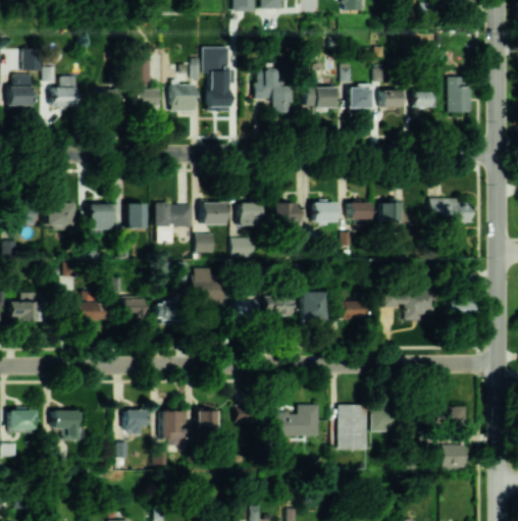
[(232,0),(232,11),(254,11),(254,0),(232,0)]
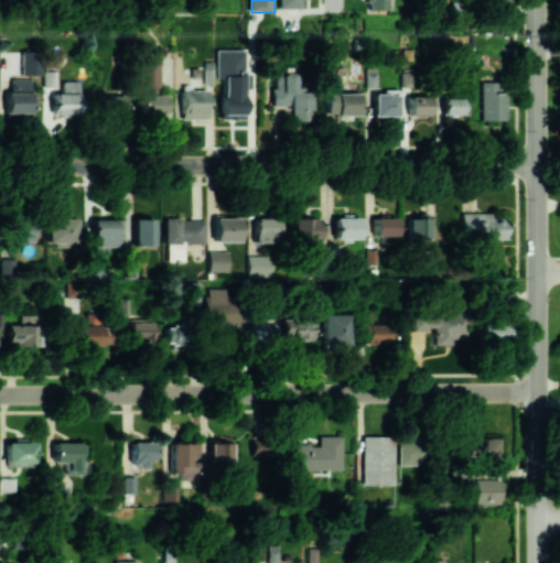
[(281,0),(282,9),(304,9),(304,0),(281,0)]
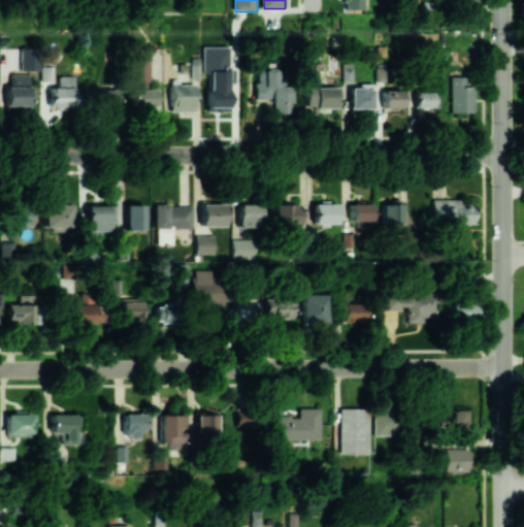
[(367,0),(346,0),(347,10),(368,9),(367,0)]
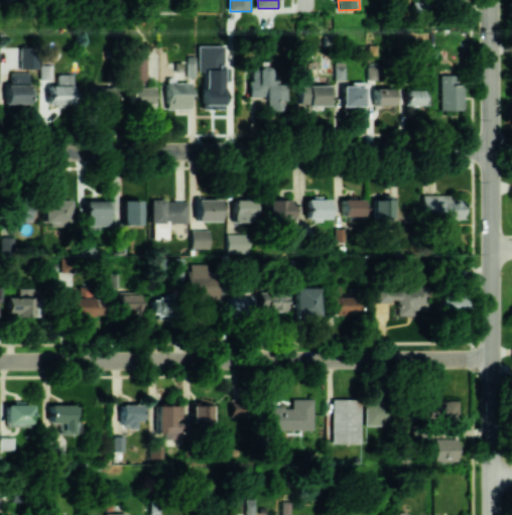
[(225,46),(199,46),(200,70),(205,70),(205,110),(226,110),(225,81),(231,81),(231,69),(225,69),(225,46)]
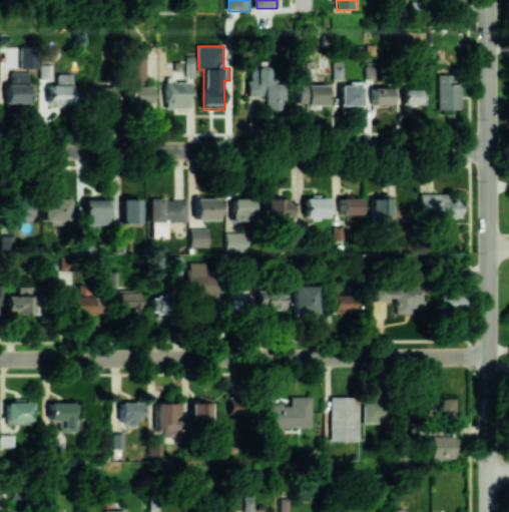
[(22,69),(40,69),(40,48),(23,48),(22,69)]
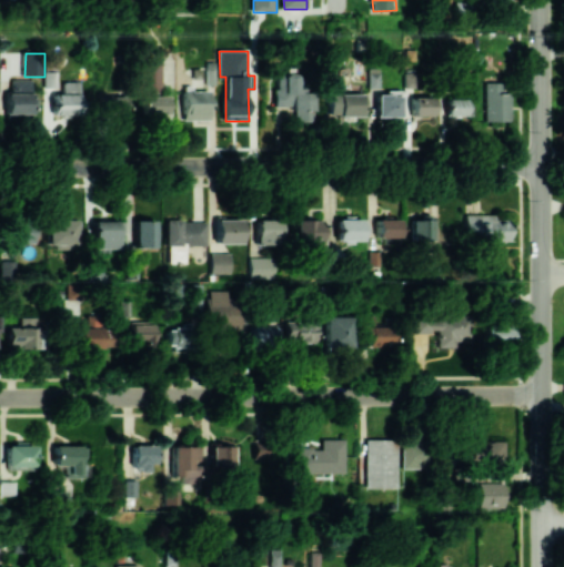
[(163,63),(143,63),(144,115),(171,114),(170,95),(163,97),(163,63)]
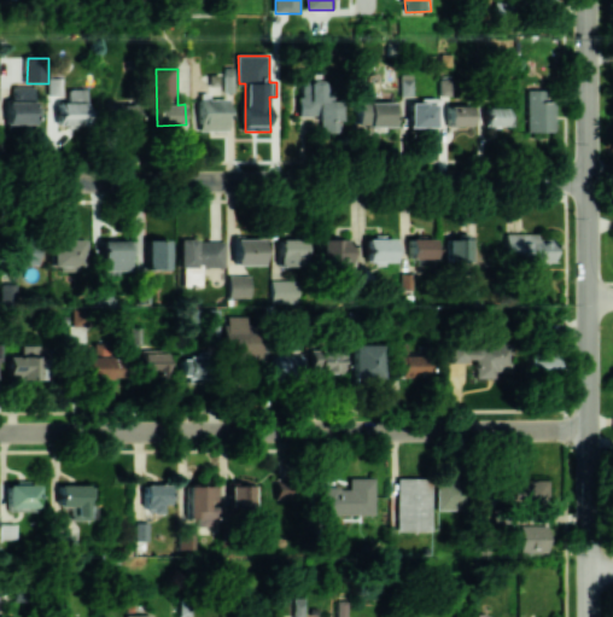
[(403,97),(414,98),(415,76),(404,75),(403,97)]
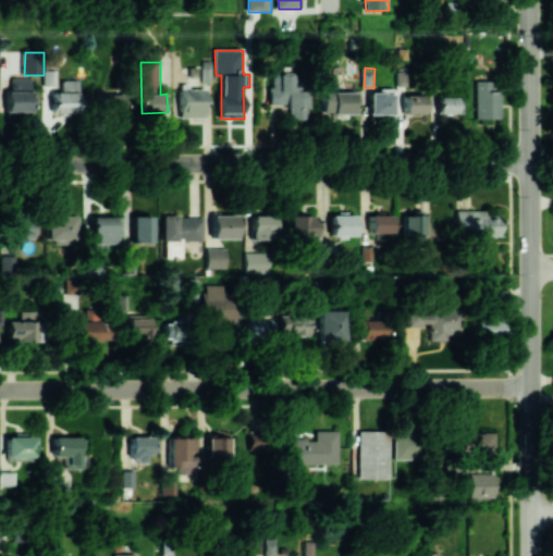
[(272,107),(291,107),(291,119),(310,118),(309,87),(293,87),(293,72),(272,73),(272,107)]
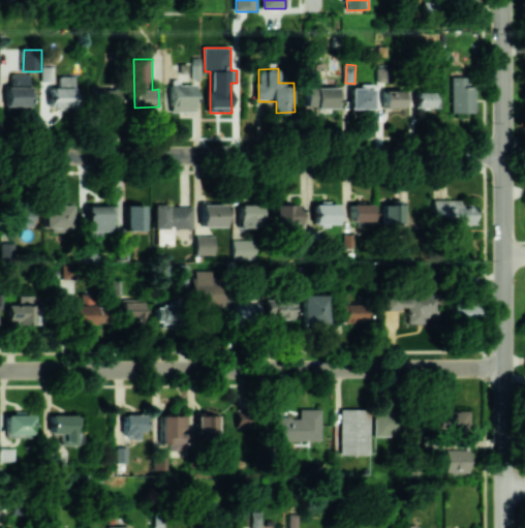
[(406,109),(406,90),(388,91),(388,80),(389,80),(389,68),(379,68),(380,109),(406,109)]
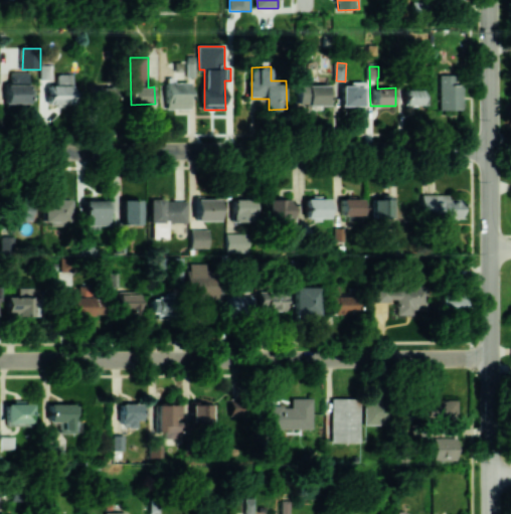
[(8,103),(35,104),(36,91),(31,91),(31,73),(13,73),(12,86),(9,84),(8,103)]
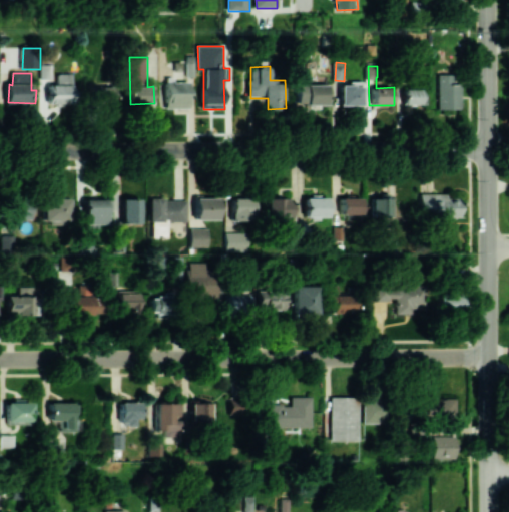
[(74,74),(59,74),(59,86),(51,86),(52,105),(75,104),(74,74)]
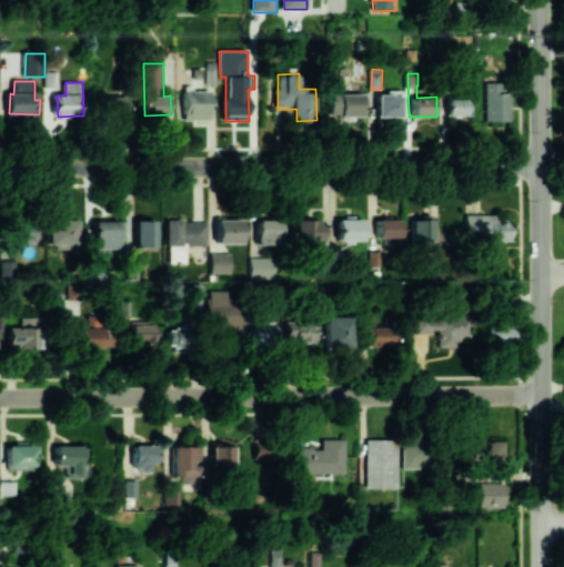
[(486,83),(489,122),(513,121),(512,82),(486,83)]
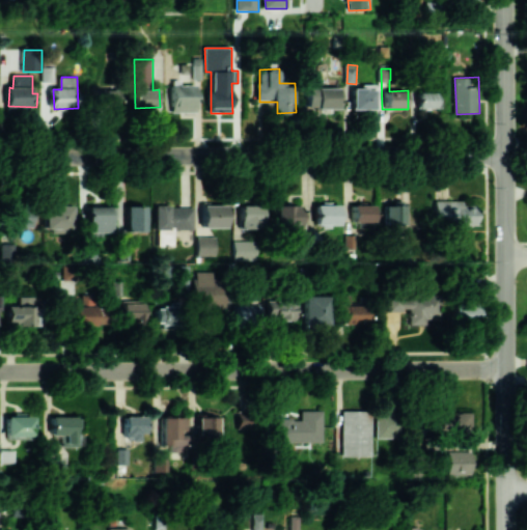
[(173,113),(198,112),(197,85),(172,86),(173,113)]
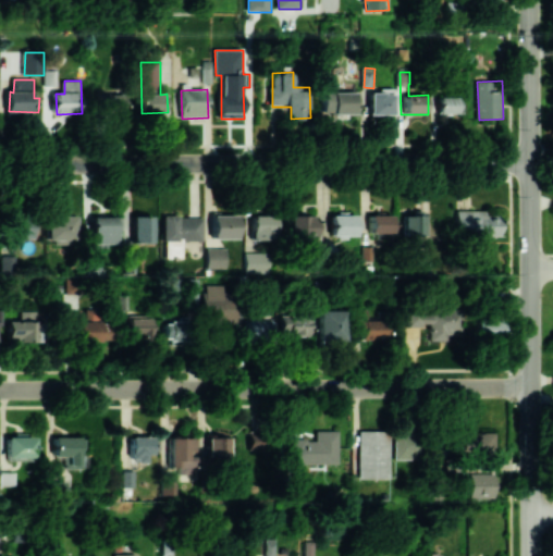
[(126,90),(100,91),(100,111),(126,110),(126,90)]
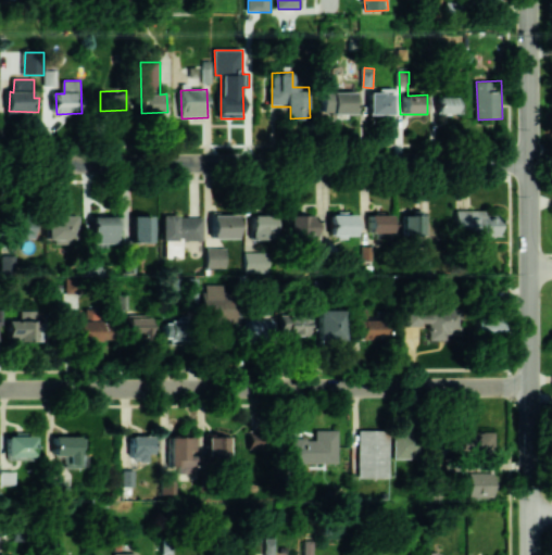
[(358,92),(324,92),(324,114),(356,114),(358,92)]
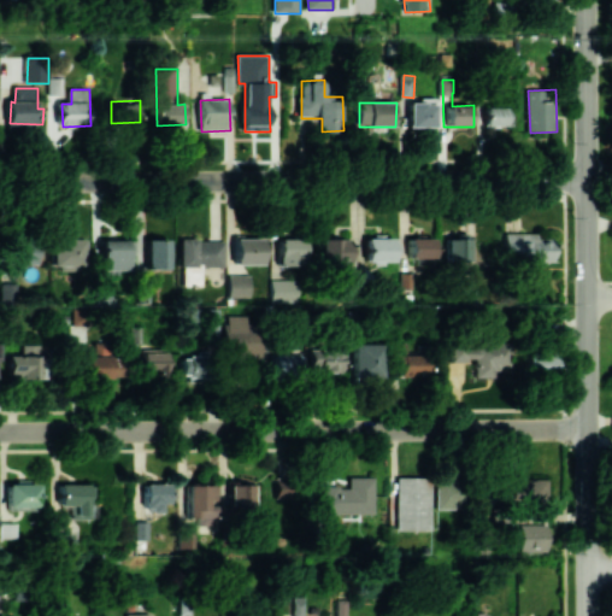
[(411,128),(437,128),(437,104),(411,105),(411,128)]
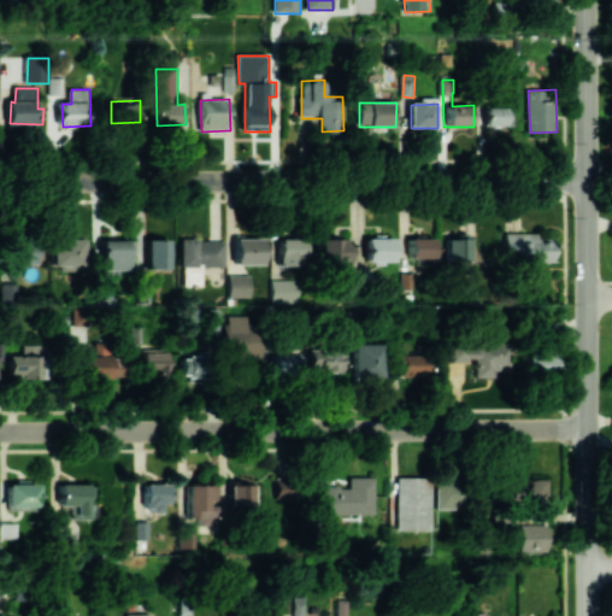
[(515,127),(515,107),(482,107),(481,125),(515,127)]
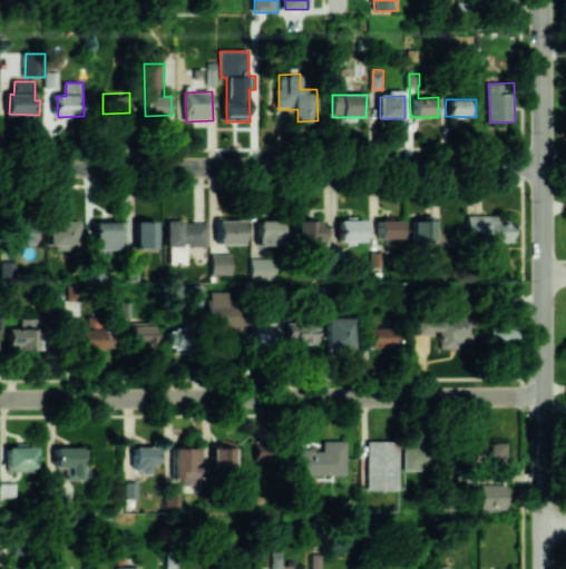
[(514,217),(470,216),(469,229),(479,231),(479,242),(513,243),(514,217)]
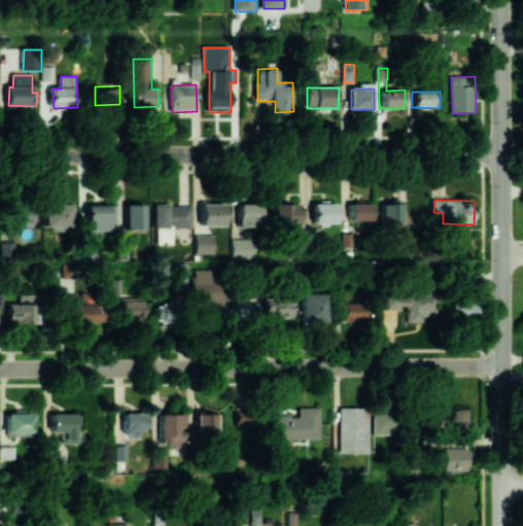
[(404,223),(403,203),(384,203),(384,224),(404,223)]
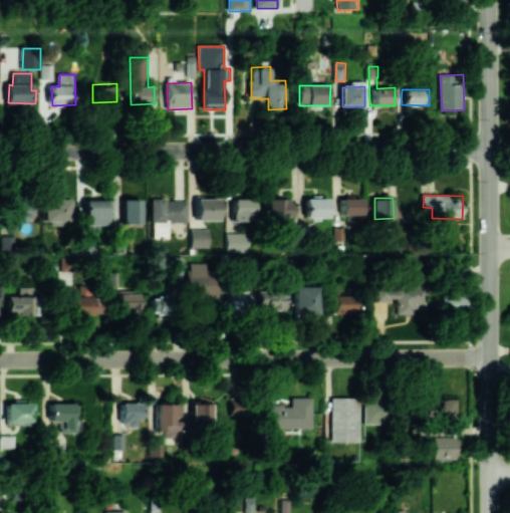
[(46,223),(73,223),(73,200),(47,199),(46,223)]
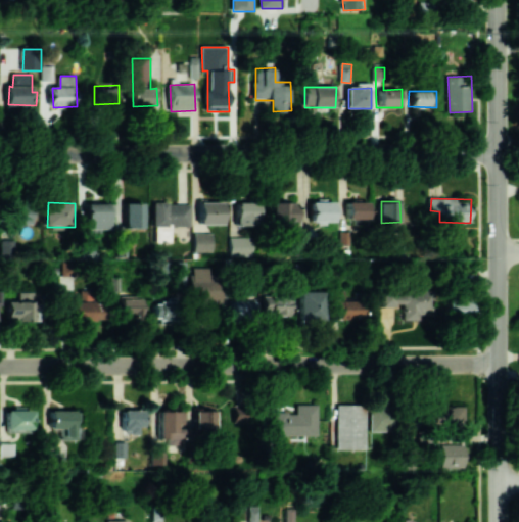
[(225,202),(201,202),(201,225),(225,225),(225,202)]
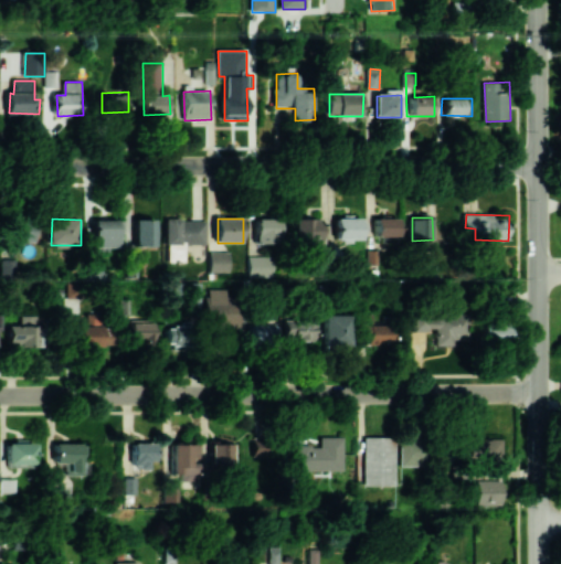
[(257,244),(282,244),(282,219),(257,219),(257,244)]
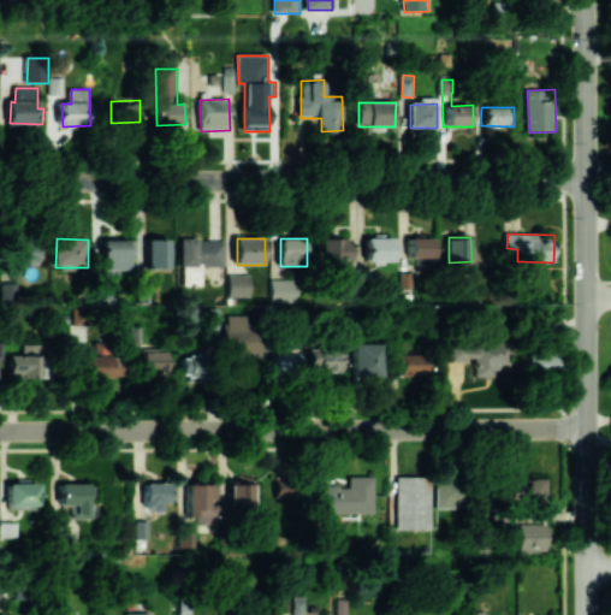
[(354,240),(326,238),(325,271),(354,272),(354,240)]
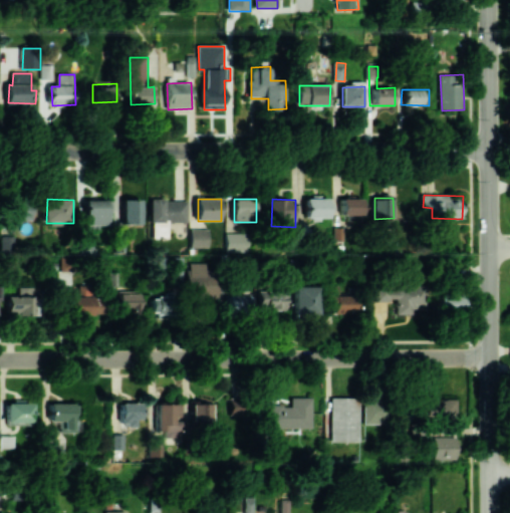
[(331,220),(330,199),(307,199),(308,220),(331,220)]
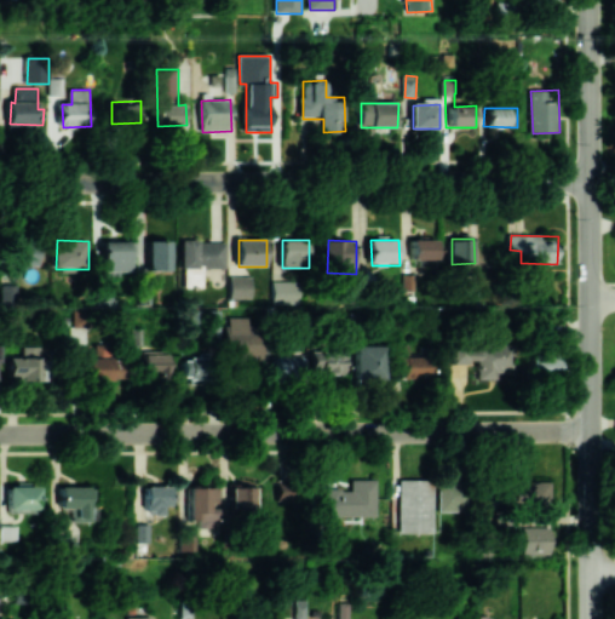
[(438,241),(414,240),(413,259),(423,259),(423,265),(438,265),(438,241)]
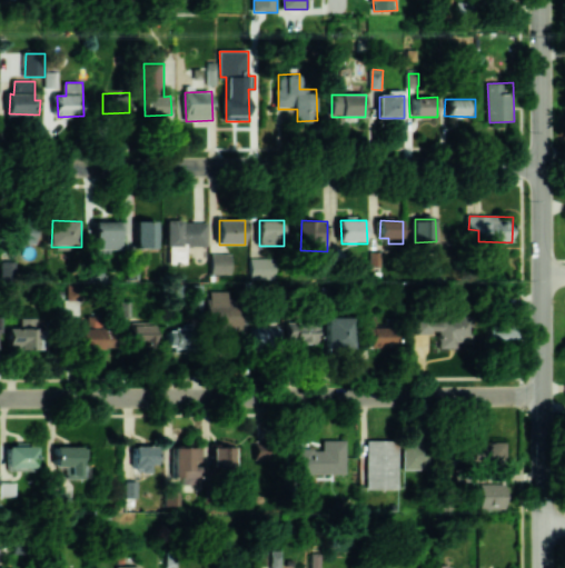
[(36,243),(36,221),(10,222),(10,245),(36,243)]
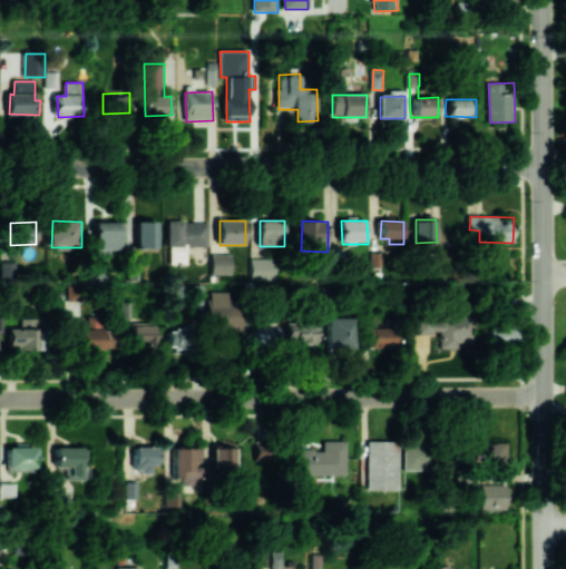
[(97,249),(123,251),(123,234),(128,234),(128,222),(98,222),(97,249)]
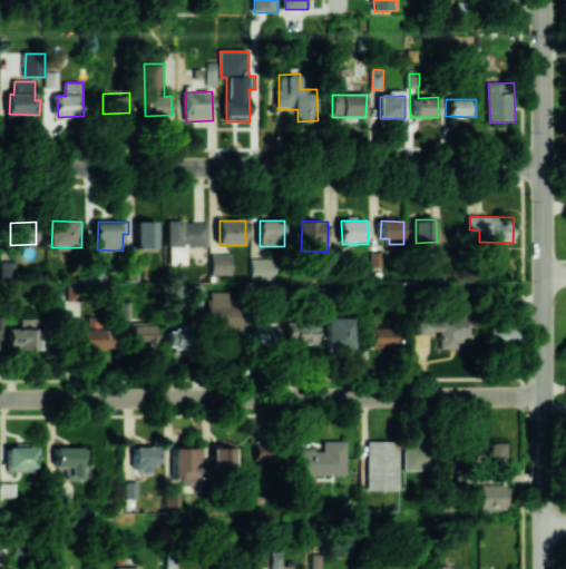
[(159,249),(159,222),(139,222),(139,248),(159,249)]
